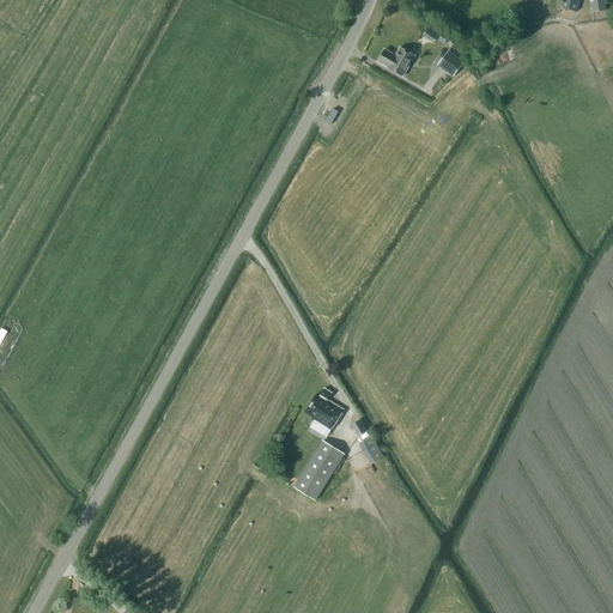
[(578,0),(558,0),(563,1),(562,8),(576,12),(578,0)]
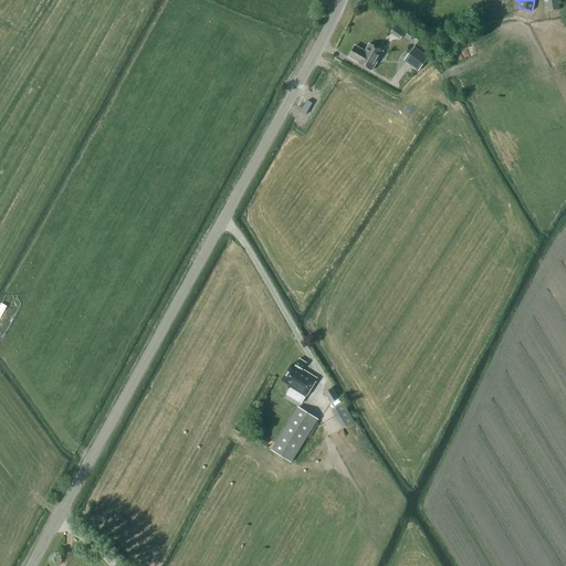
[(544,0),(546,11),(561,9),(558,0),(544,0)]
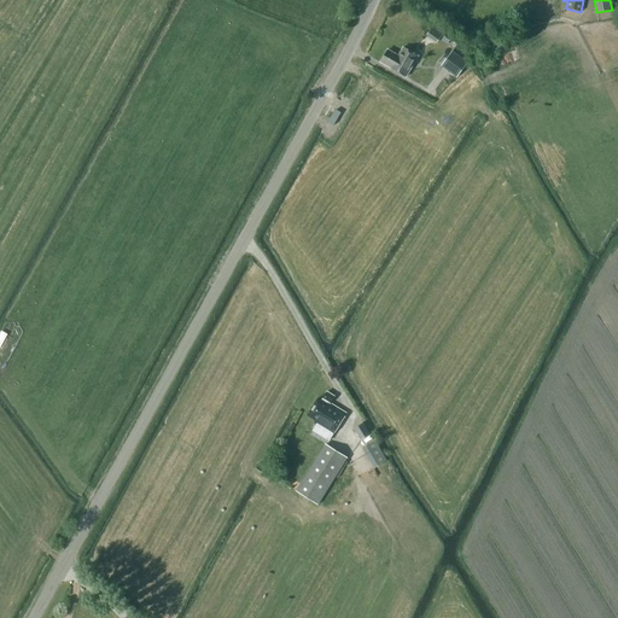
[(487,44),(491,54),(506,48),(502,38),(487,44)]
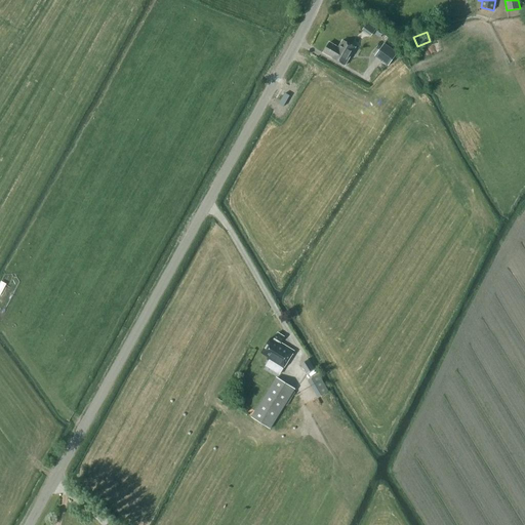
[(323,53),(332,57),(332,58),(345,66),(355,48),(342,41),(338,48),(329,43),(323,53)]
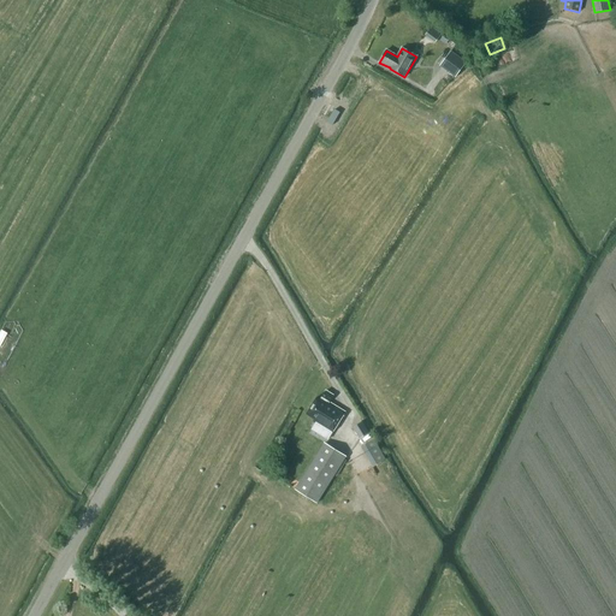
[(440,66),(455,78),(467,63),(451,52),(440,66)]
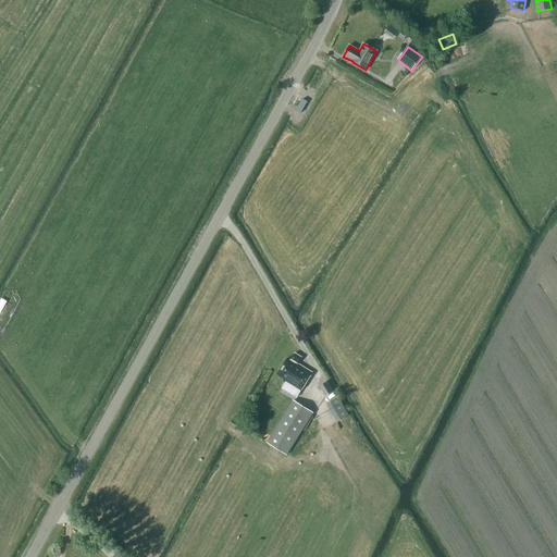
[(289,361),(287,360),(277,374),(284,379),(283,382),(300,393),(312,373),(297,363),(301,358),(295,354),(289,361)]
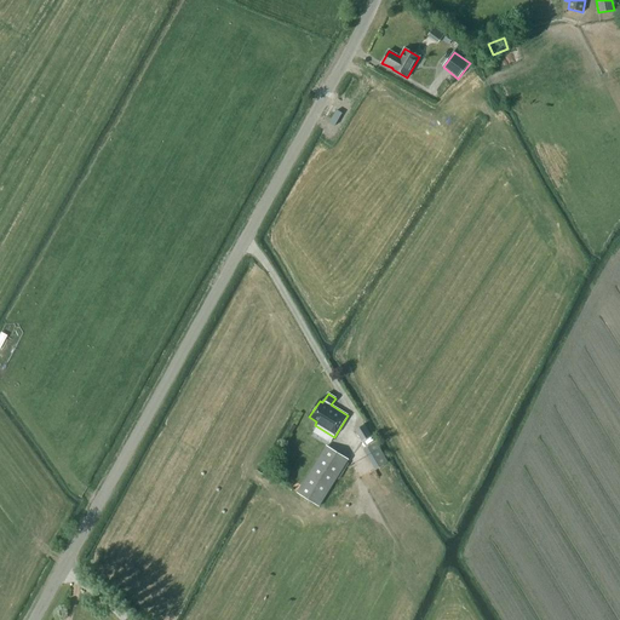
[(354,431),(361,443),(371,437),(363,425),(354,431)]
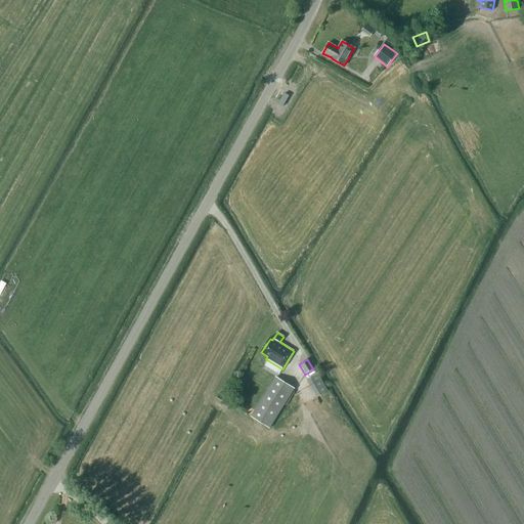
[(315,390),(318,395),(328,389),(319,376),(308,383),(313,391),(315,390)]
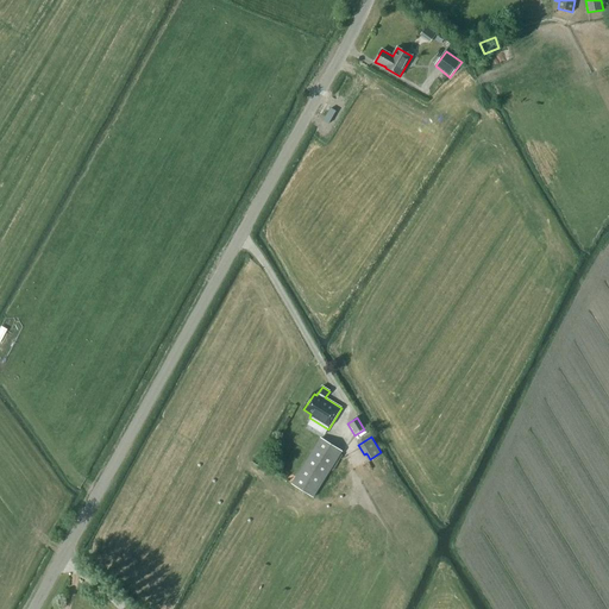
[(290,487),(312,501),(343,453),(320,439),(290,487)]
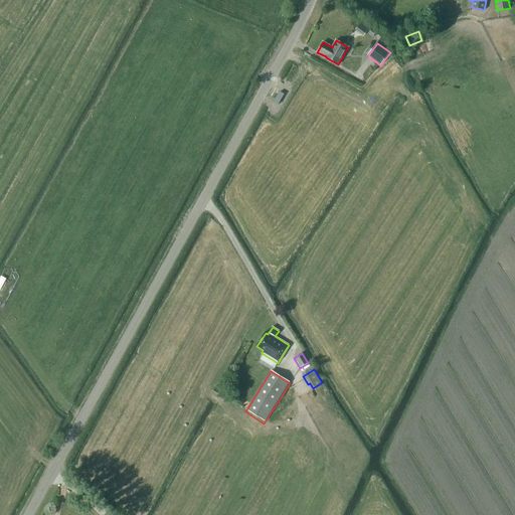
All buildings are outlined.
